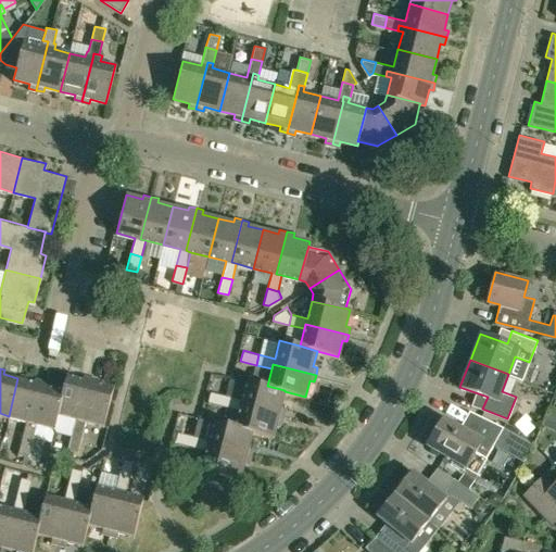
[(79,424),(91,376),(84,374),(83,378),(66,375),(63,389),(58,413),(59,413),(75,417),(74,423),(79,424)]
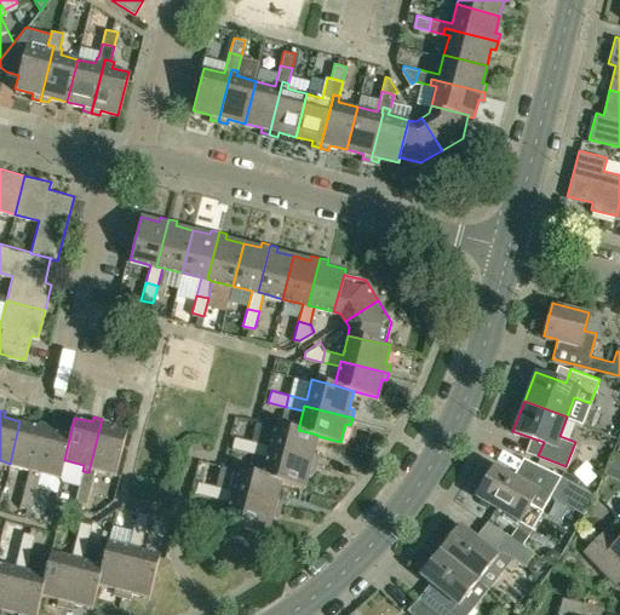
[(91,488),(96,469),(116,473),(126,430),(109,426),(110,421),(102,419),(89,472),(82,471),(79,486),(91,488)]
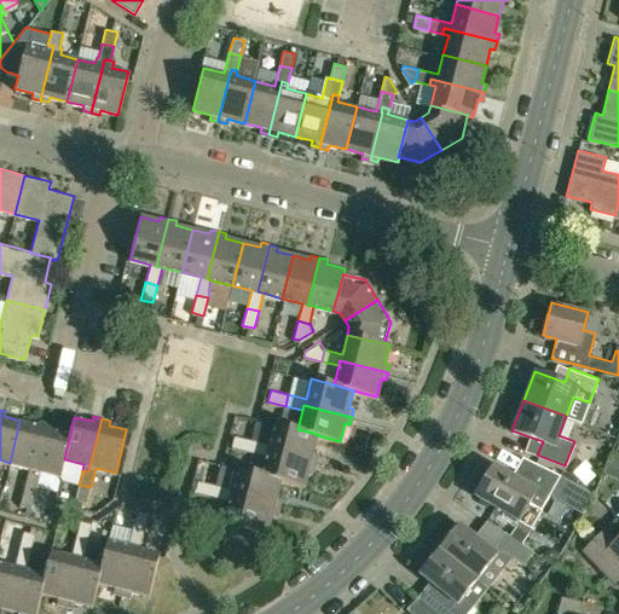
[(33,475),(46,422),(38,420),(36,424),(19,421),(10,463),(29,468),(27,473),(33,475)]
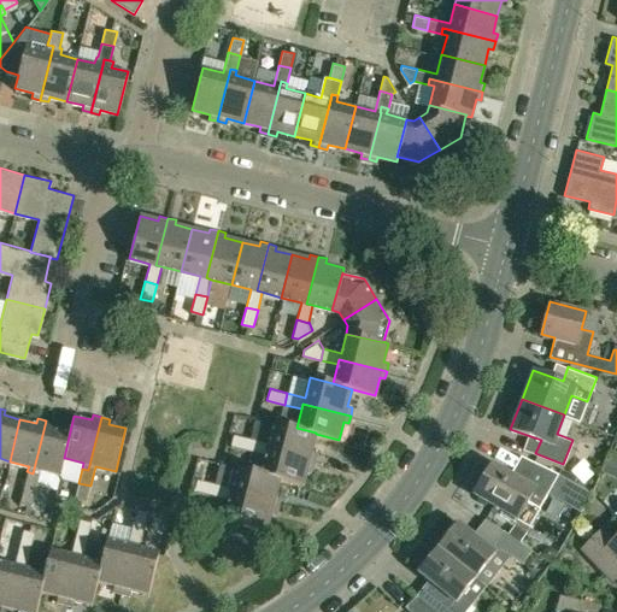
[(297,428),(274,422),(272,423),(254,418),(250,437),(247,448),(265,453),(266,448),(313,459),(316,452),(311,449),(316,434),(316,433),(297,428)]
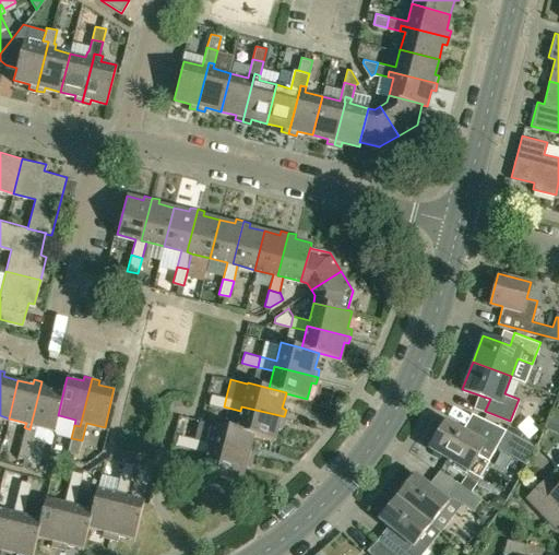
[(63,391),(48,388),(49,384),(42,381),(30,429),(24,427),(21,441),(32,444),(36,425),(55,430),(59,415),(58,415),(63,391)]
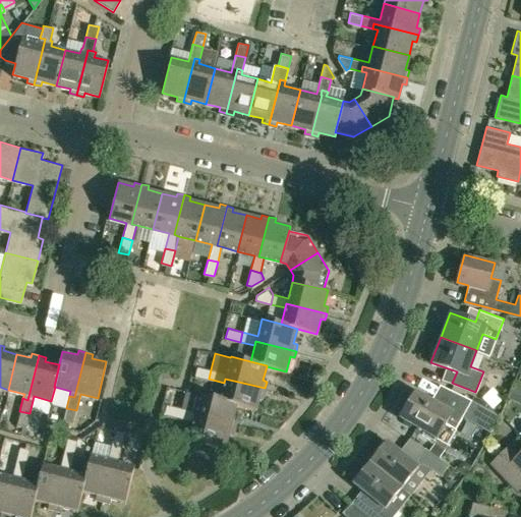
[(209,379),(211,369),(196,365),(194,376),(209,379)]
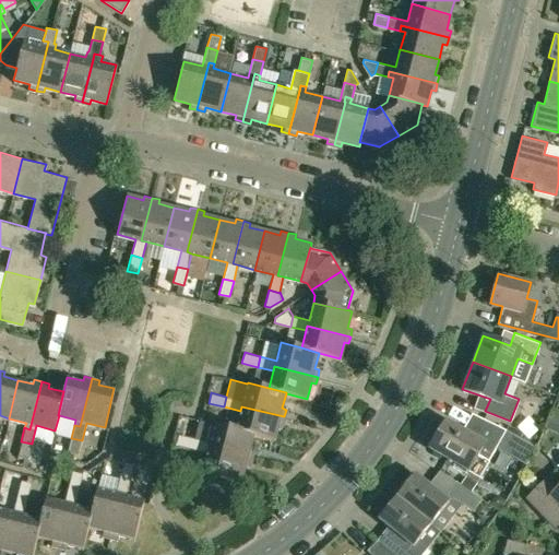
[(283,424),(284,416),(241,406),(240,411),(236,428),(253,433),(253,434),(274,439),(278,423),(283,424)]
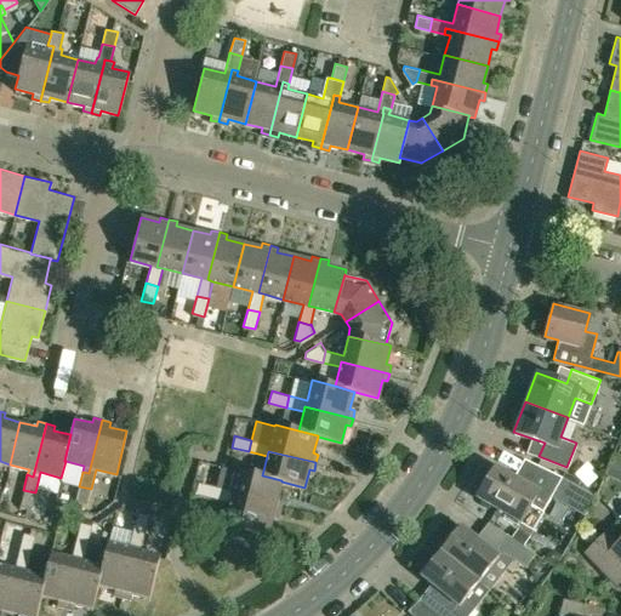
[(517,523),(519,519),(520,520),(530,503),(542,509),(552,494),(562,475),(537,463),(525,484),(495,467),(479,496),(505,511),(502,514),(517,523)]
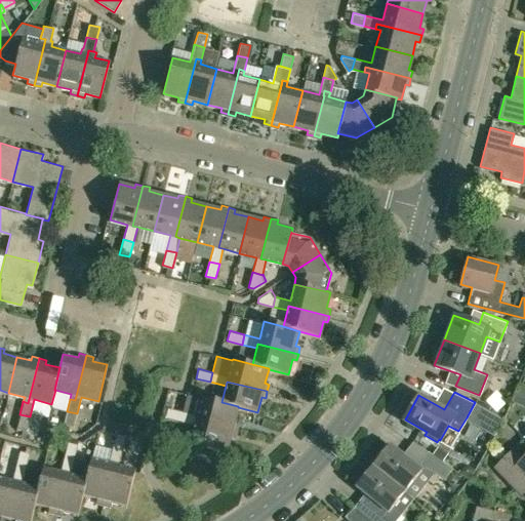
[(221,402),(202,397),(197,414),(183,410),(179,421),(195,424),(196,418),(236,429),(238,423),(234,422),(238,407),(238,406),(221,402)]
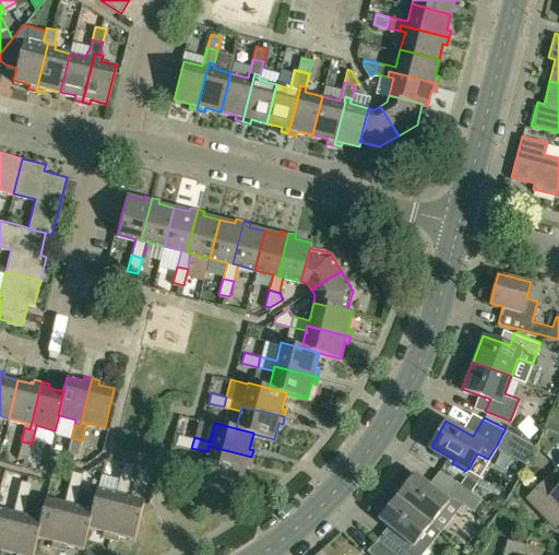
[(510,451),(519,436),(506,428),(497,445),(510,451)]
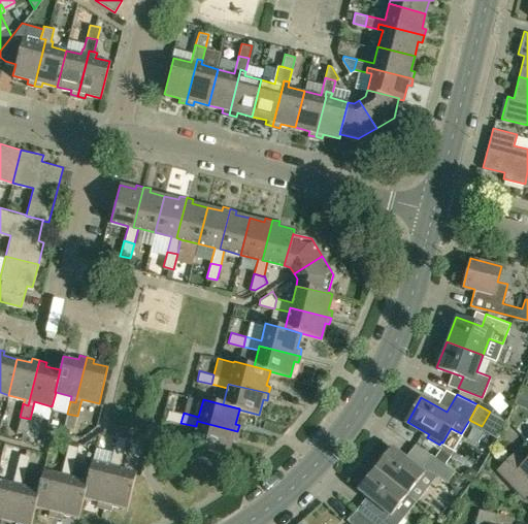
[(180,423),(184,413),(168,408),(166,419),(180,423)]
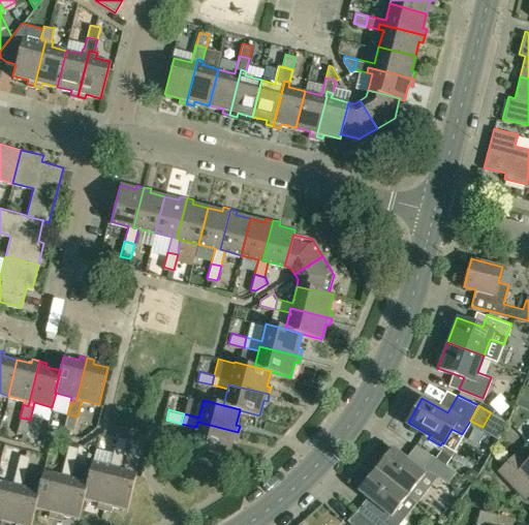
[(78,417),(67,414),(65,423),(74,426),(78,417)]
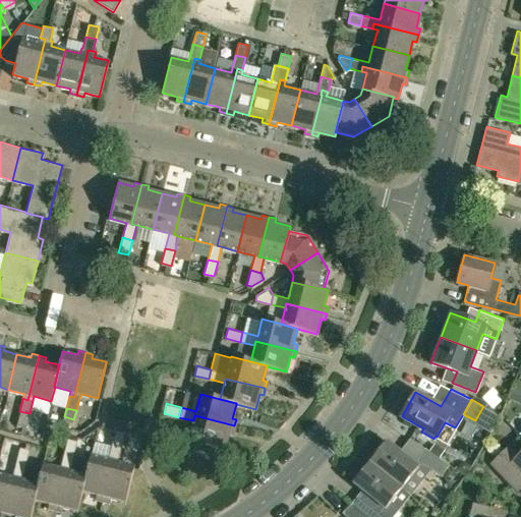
[(30,413),(19,411),(17,419),(27,422),(30,413)]
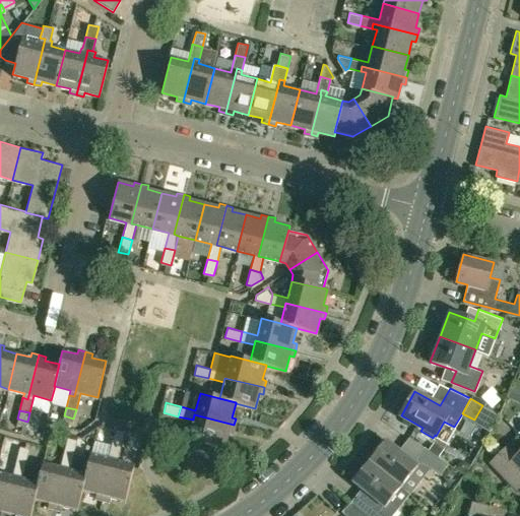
[(233,432),(234,425),(194,414),(193,420),(189,437),(224,446),(229,431),(233,432)]
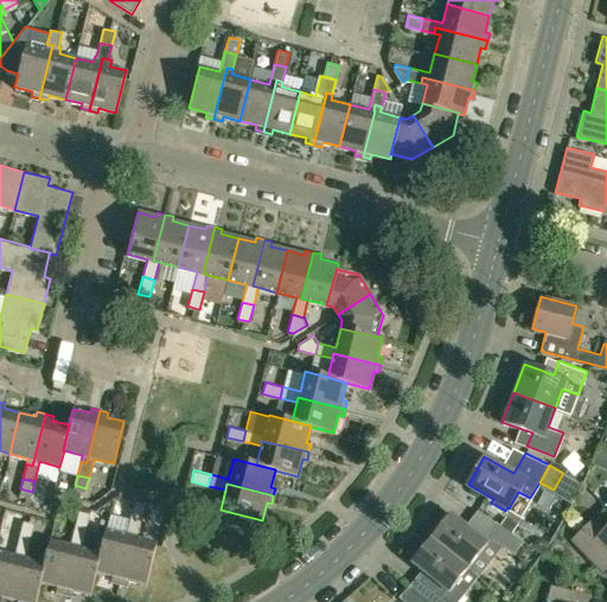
[(129,517),(141,519),(146,503),(134,499),(129,517)]
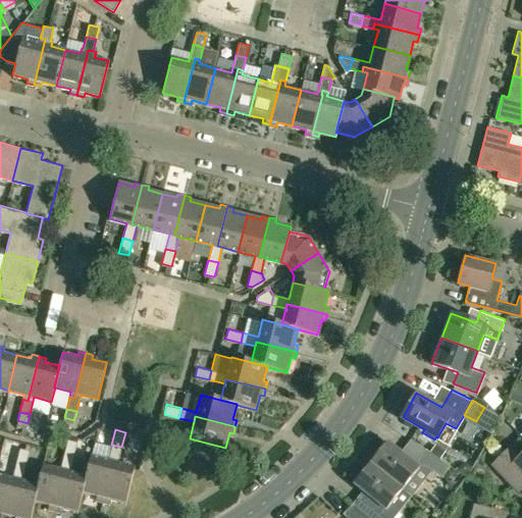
[(63,453),(73,456),(77,441),(67,438),(63,453)]
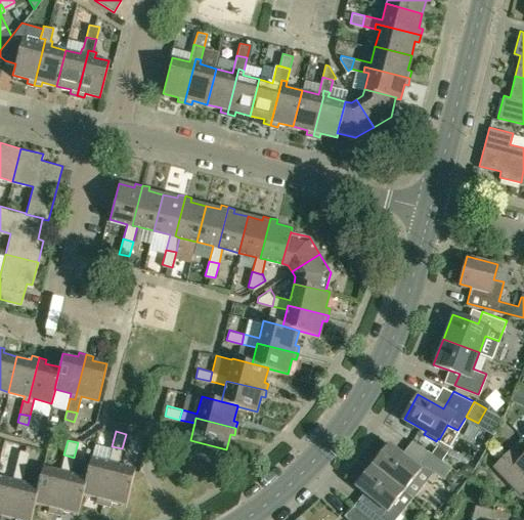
[(401,452),(388,442),(372,464),(404,490),(421,469),(401,452)]
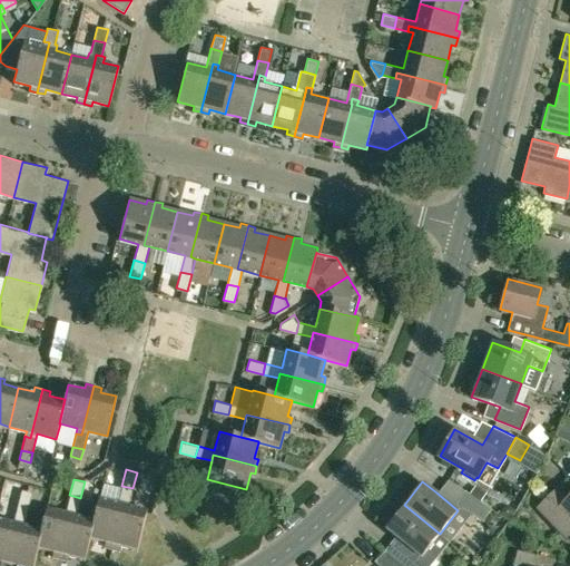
[(147,509),(128,505),(133,488),(121,486),(118,501),(123,503),(111,547),(119,548),(120,545),(137,548),(147,509)]
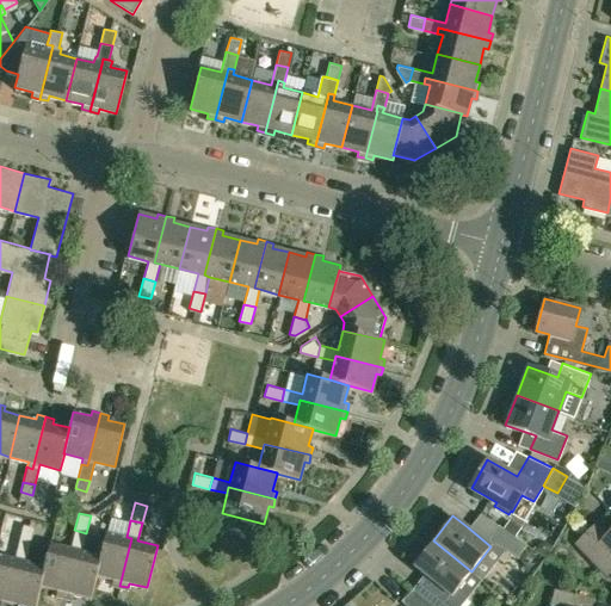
[(610,531),(609,535),(597,523),(576,542),(600,567),(610,556),(610,531)]
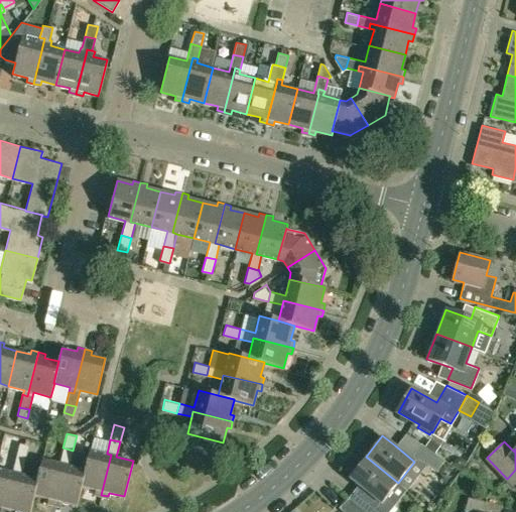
[(16,457),(25,460),(29,444),(19,442),(16,457)]
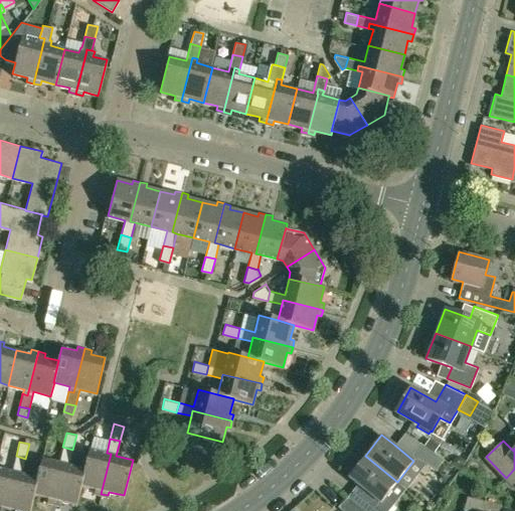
[(419,442),(411,453),(425,463),(436,470),(444,458),(419,442)]
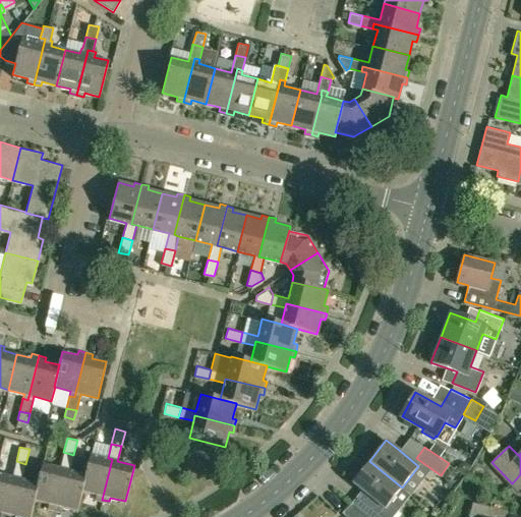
[(85,473),(69,469),(73,455),(63,452),(60,467),(65,468),(54,508),(61,510),(62,506),(77,510),(82,491),(81,490),(87,473),(85,473)]
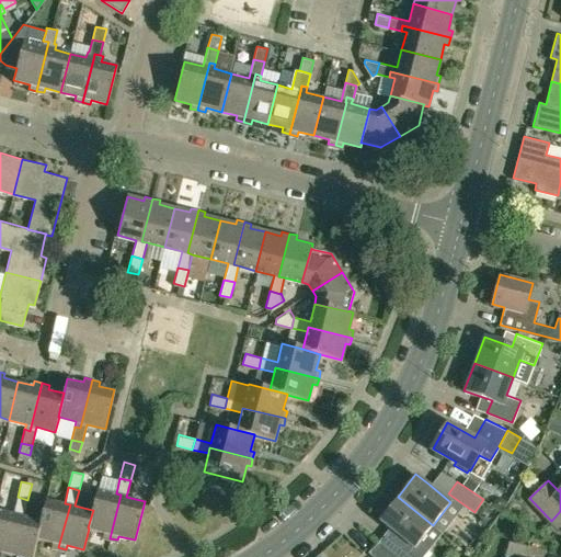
[(121,495),(116,493),(98,489),(92,510),(93,510),(88,527),(89,529),(103,532),(102,536),(110,538),(121,495)]
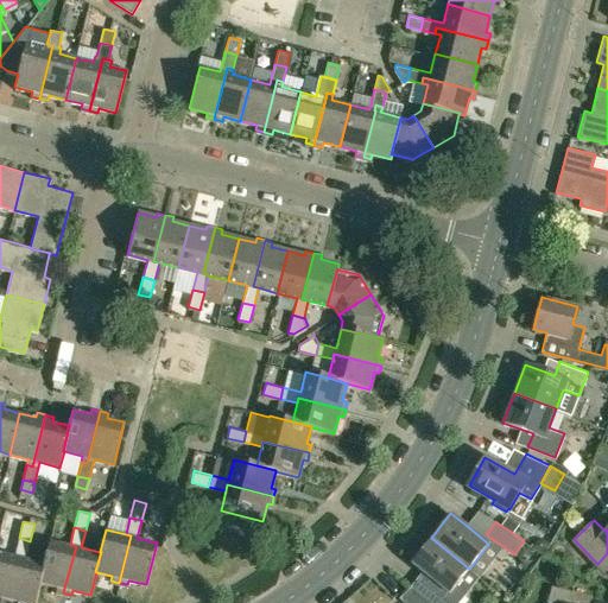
[(44,563),(26,558),(30,541),(19,538),(14,556),(20,557),(7,602),(16,602),(17,601),(26,602),(35,602),(40,582),(45,563),(44,563)]
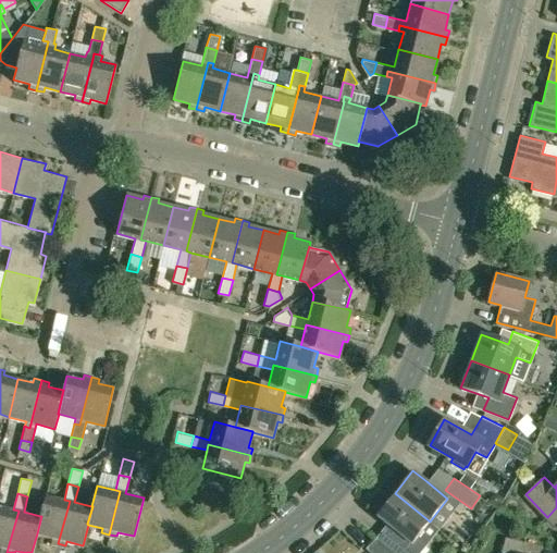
[(430,521),(395,493),(378,515),(386,523),(407,539),(404,543),(393,552),(418,552),(428,542),(419,536),(430,521)]
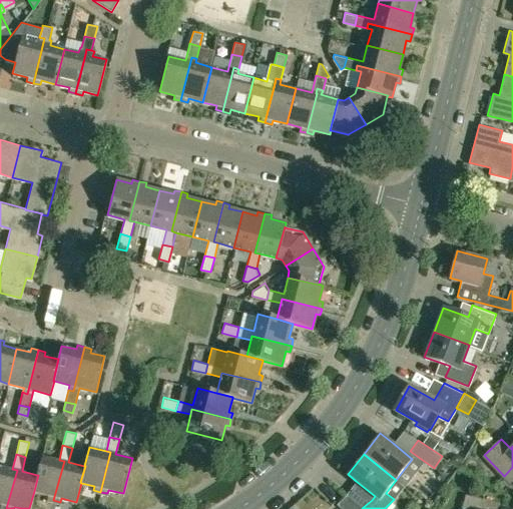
[(453,455),(449,461),(458,466),(464,457),(458,454),(453,455)]
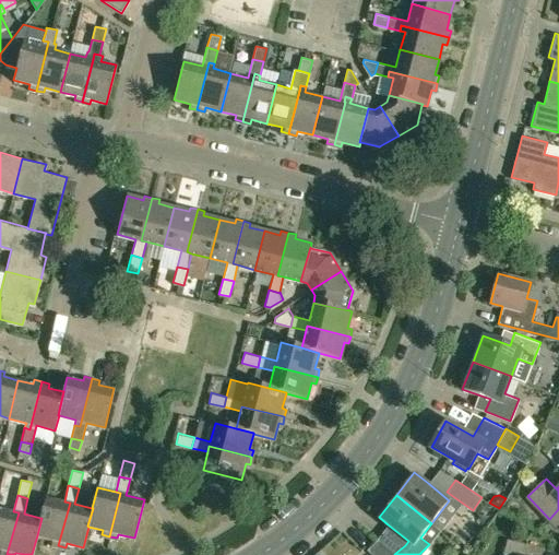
[(70,503),(64,502),(46,497),(40,518),(42,518),(37,535),(52,540),(51,544),(58,545),(70,503)]
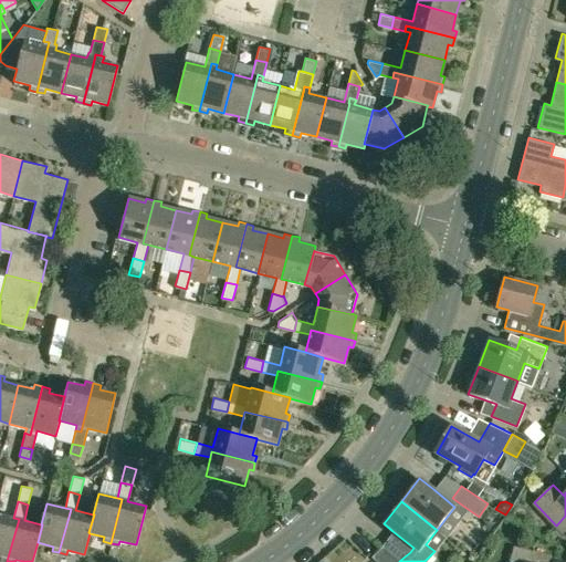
[(7,561),(19,519),(13,518),(0,513),(0,555),(1,555),(0,558),(0,560),(7,561)]
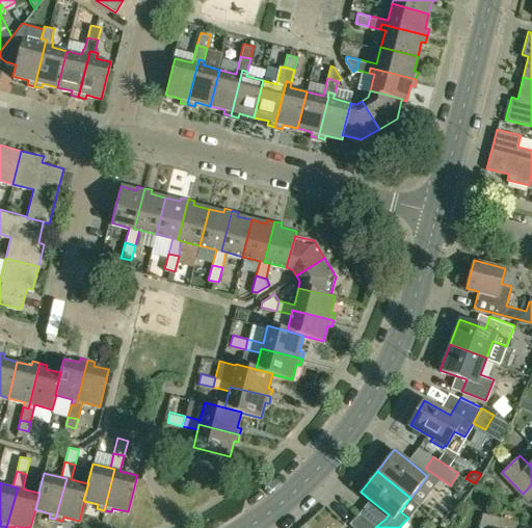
[(508,527),(511,518),(482,511),(478,527),(508,527)]
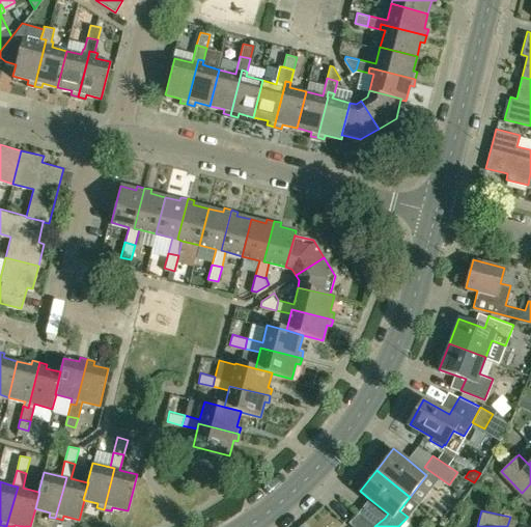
[(373,526),(358,511),(348,521),(354,526),(373,526)]
